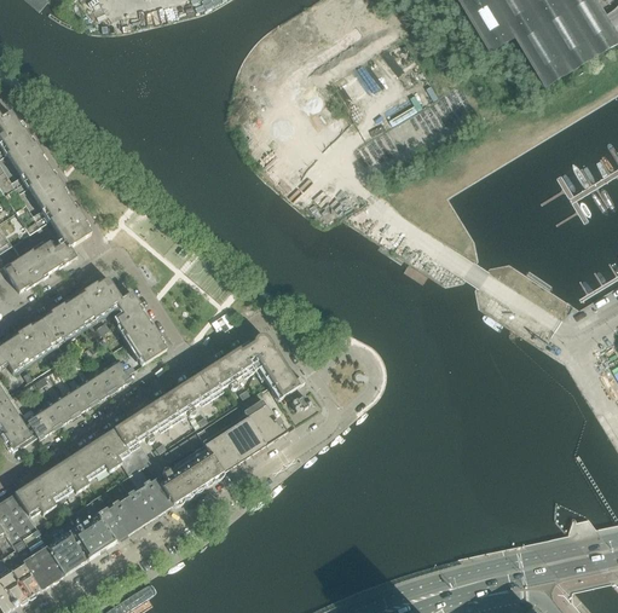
[(547,84),(617,40),(617,30),(613,22),(599,0),(462,0),(492,48),(517,34),(547,84)]
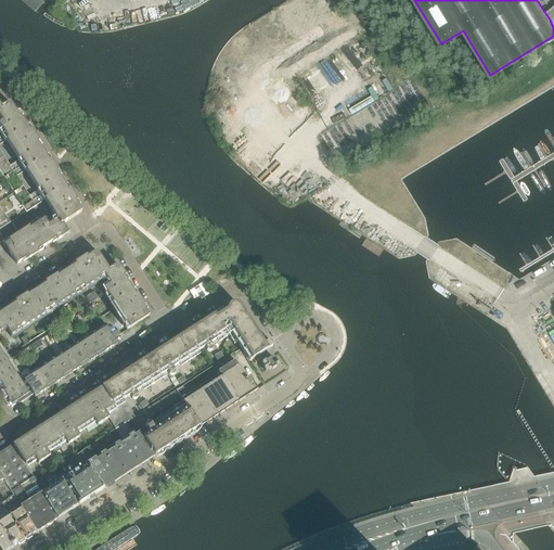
[(2,103),(5,110),(14,103),(11,98),(2,103)]
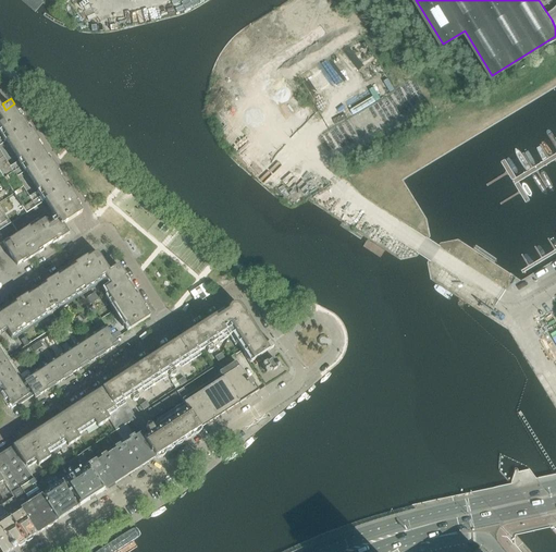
[(25,119),(23,114),(19,108),(17,109),(14,103),(5,110),(2,103),(0,105),(1,106),(0,106),(0,111),(4,118),(0,120),(0,121),(5,131),(25,119)]
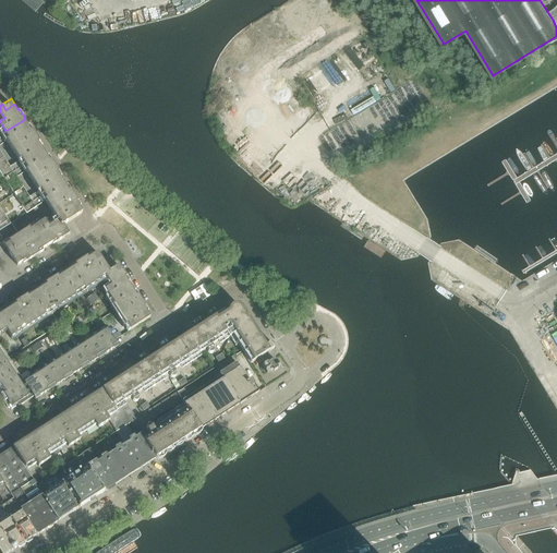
[(46,196),(47,195),(45,191),(41,185),(39,187),(34,177),(27,166),(28,166),(25,160),(22,156),(21,156),(8,136),(9,135),(5,131),(0,121),(0,120),(4,118),(0,111),(0,223),(7,218),(9,220),(8,220),(15,232),(20,230),(29,224),(32,226),(36,223),(46,216),(49,223),(59,216),(46,196)]
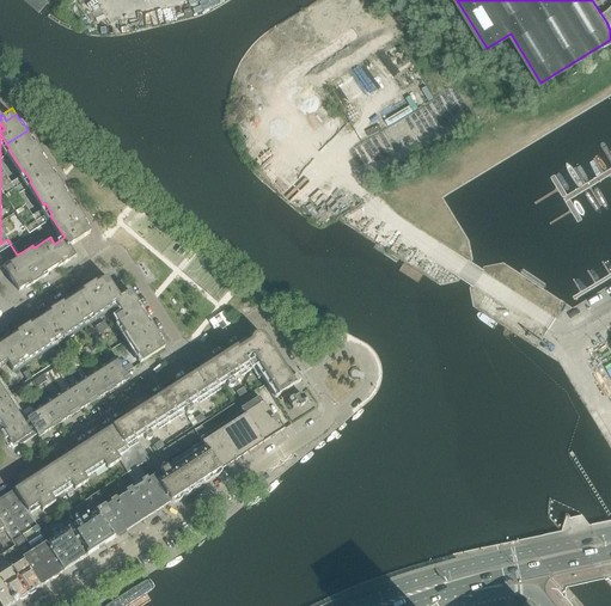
[(48,163),(46,158),(42,153),(44,152),(36,139),(34,140),(28,130),(6,144),(10,148),(8,150),(23,171),(24,171),(28,176),(48,163)]
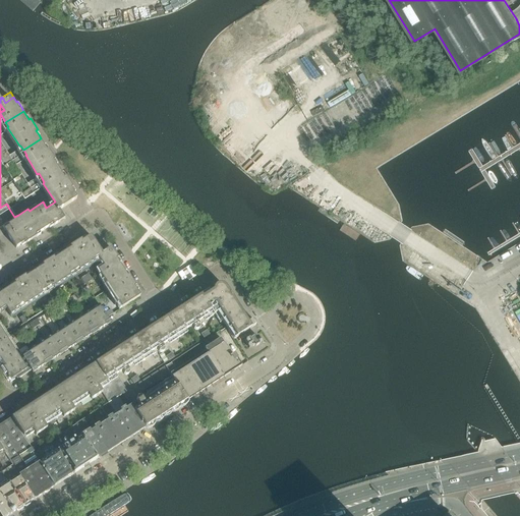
[(55,157),(52,152),(48,146),(47,147),(41,138),(23,150),(26,155),(25,155),(32,165),(37,174),(39,173),(42,178),(59,166),(54,158),(55,157)]
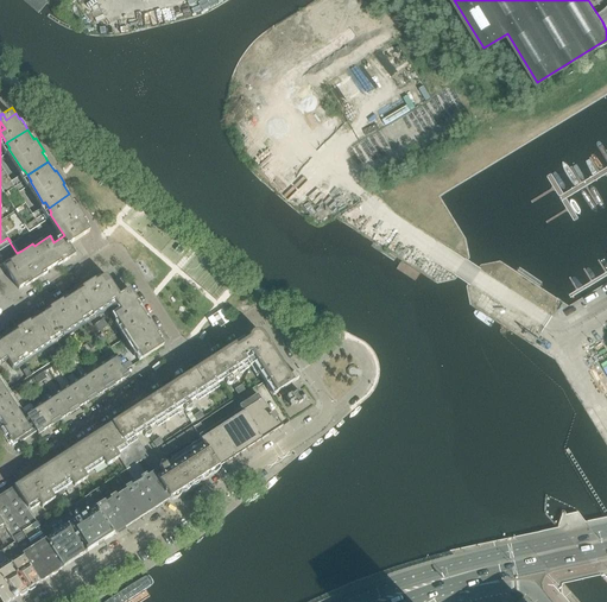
[(70,240),(90,227),(83,216),(86,216),(77,202),(75,203),(69,194),(49,208),(51,213),(50,214),(64,235),(65,238),(67,236),(70,240)]
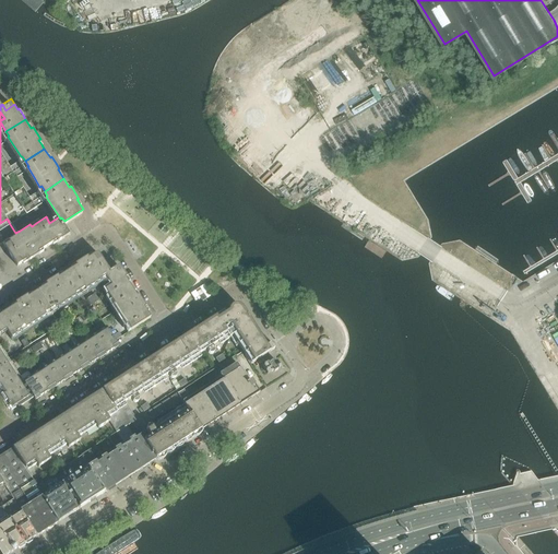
[(70,231),(64,221),(61,217),(60,219),(59,216),(49,223),(46,216),(36,223),(48,243),(57,236),(58,238),(70,231)]
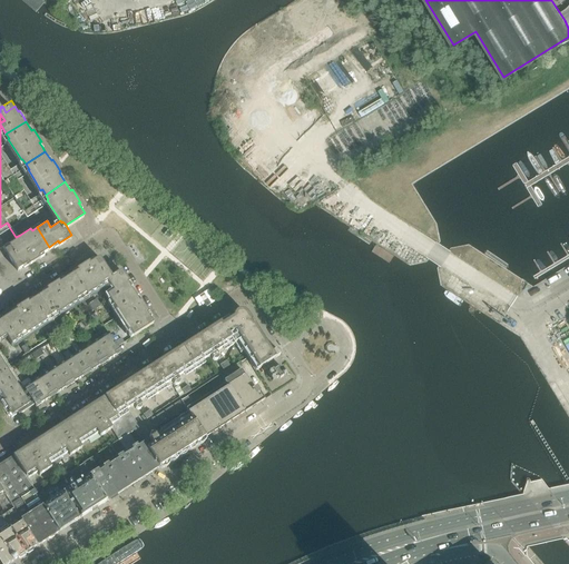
[(40,253),(49,247),(37,227),(32,230),(30,228),(20,235),(16,237),(5,245),(11,255),(18,266),(28,260),(29,261),(41,254),(40,253)]
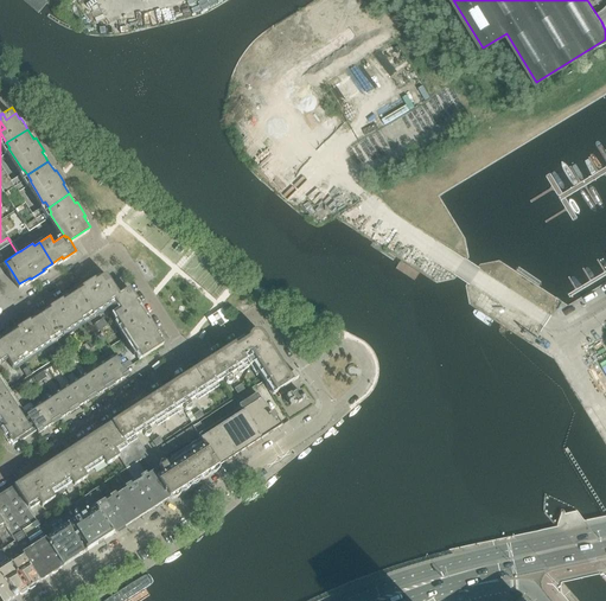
[(115,296),(114,294),(120,291),(107,269),(101,273),(103,275),(99,279),(95,274),(82,282),(84,286),(80,288),(80,287),(75,291),(88,312),(93,308),(94,311),(115,296)]
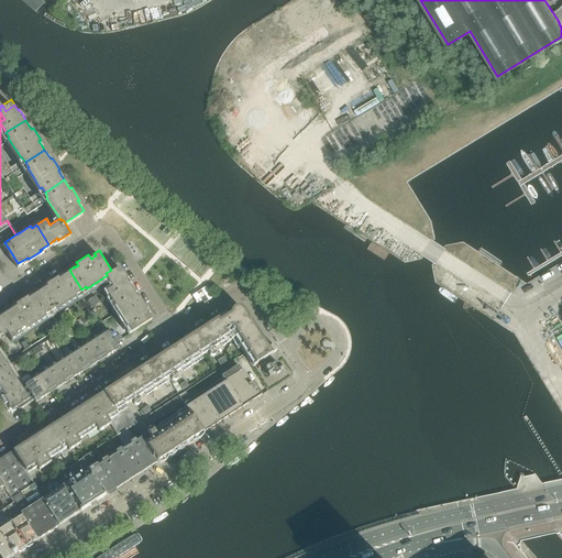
[(132,285),(130,281),(129,282),(125,277),(129,275),(121,263),(111,270),(106,273),(107,275),(112,284),(107,288),(112,297),(132,285)]
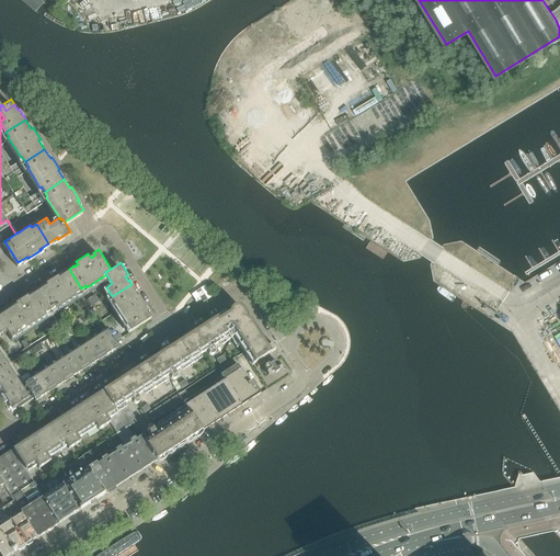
[(57,306),(82,290),(81,288),(69,269),(64,272),(65,274),(61,276),(58,273),(46,281),(48,283),(44,286),(43,285),(38,288),(50,308),(56,305),(57,306)]
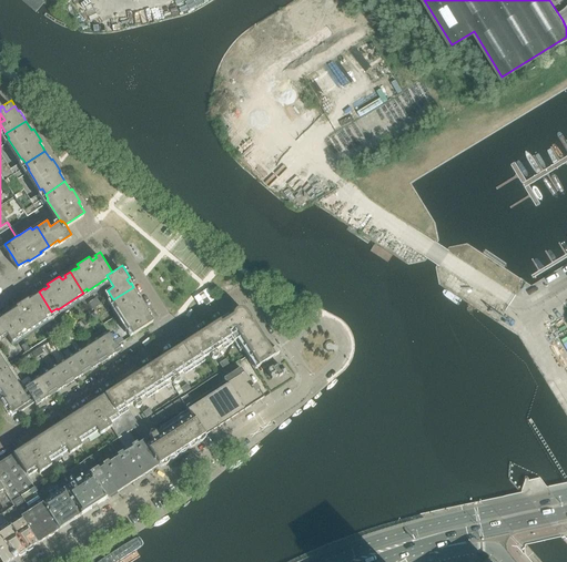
[(122,316),(145,302),(141,295),(137,298),(134,294),(137,293),(133,287),(113,299),(112,300),(122,316)]
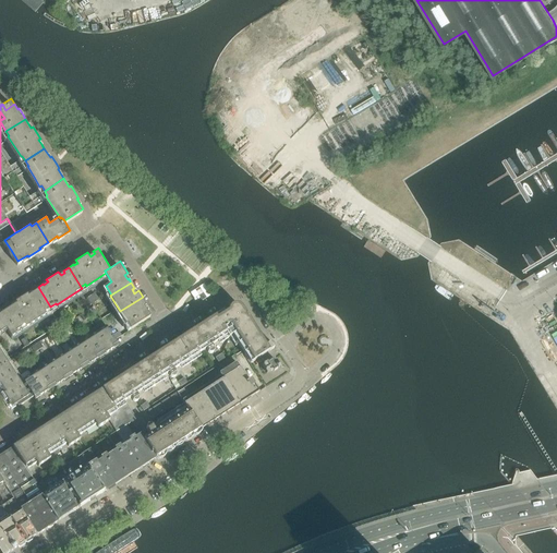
[(21,327),(36,317),(47,311),(46,309),(50,307),(38,287),(33,290),(34,291),(29,293),(28,291),(16,299),(19,302),(14,305),(13,303),(8,305),(21,325),(21,326),(21,327)]
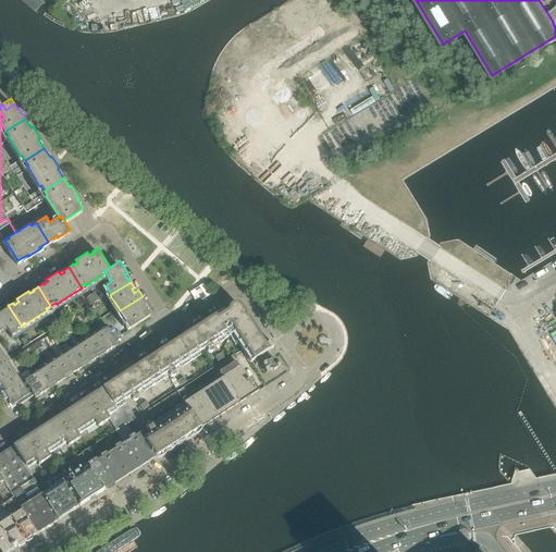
[(150,313),(147,307),(146,308),(144,304),(146,302),(143,296),(120,310),(126,321),(127,320),(131,323),(128,324),(130,326),(150,313)]
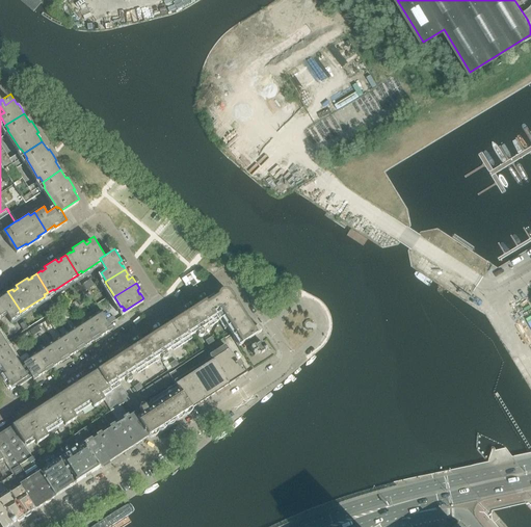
[(255,325),(237,298),(231,289),(230,288),(228,286),(224,286),(222,287),(220,288),(219,290),(218,292),(212,296),(213,297),(209,300),(207,297),(205,298),(216,316),(218,318),(222,315),(230,327),(232,330),(226,334),(239,356),(244,352),(238,343),(261,328),(261,327),(262,326),(262,324),(262,323),(260,323),(259,322),(258,323),(255,325)]
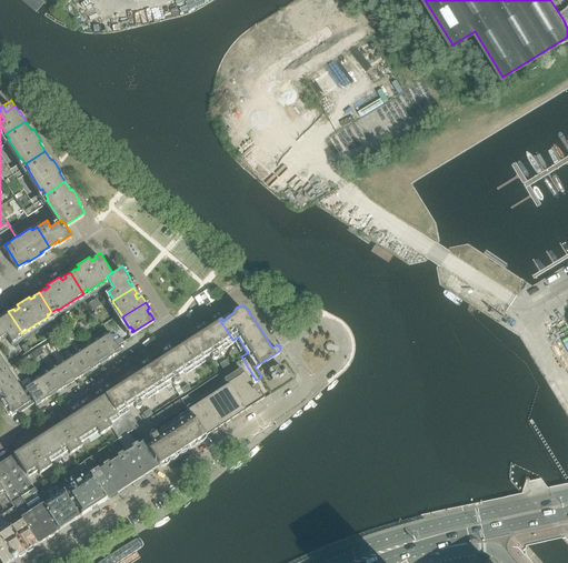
[(33,396),(25,383),(11,363),(10,360),(0,344),(0,335),(7,331),(12,339),(18,335),(17,334),(21,332),(21,331),(8,311),(3,314),(5,315),(0,319),(0,318),(0,389),(13,410),(33,396)]
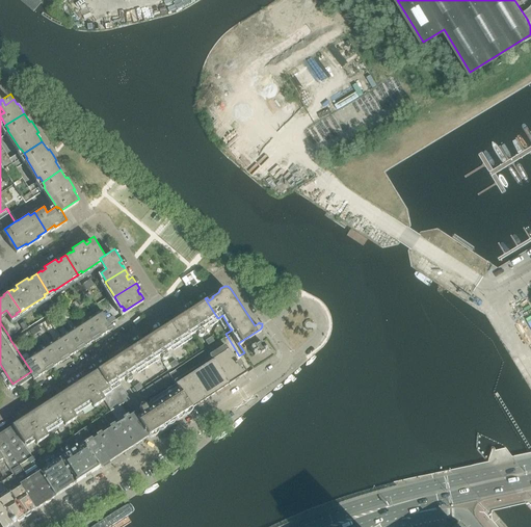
[(216,316),(205,298),(196,304),(198,306),(181,316),(180,314),(170,320),(182,338),(196,328),(198,332),(200,333),(202,333),(203,333),(204,331),(205,330),(204,327),(202,325),(216,316)]
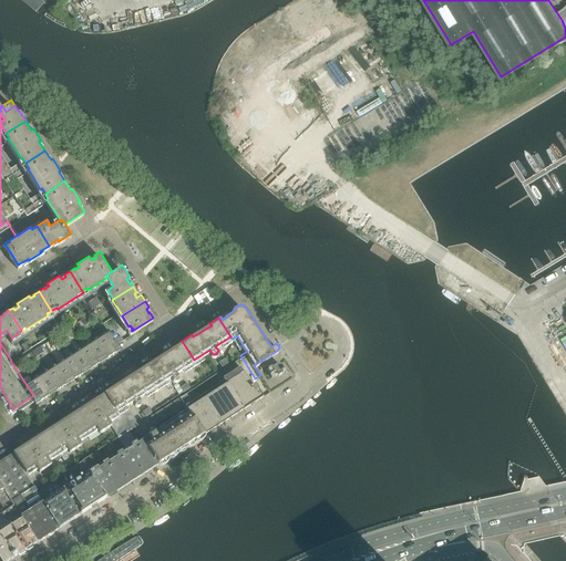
[(117,341),(115,336),(109,326),(100,332),(112,352),(121,346),(117,341)]
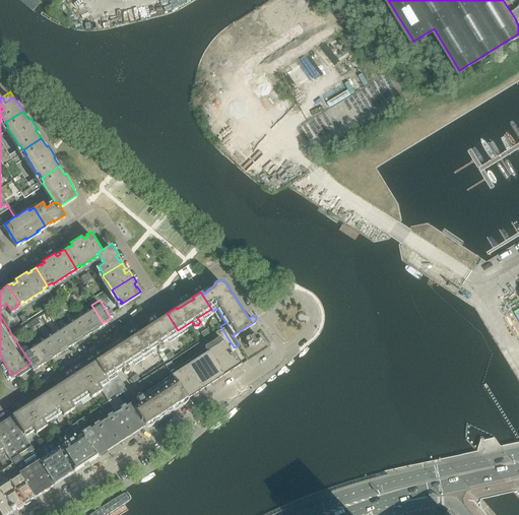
[(103,323),(91,305),(84,310),(95,328),(103,323)]
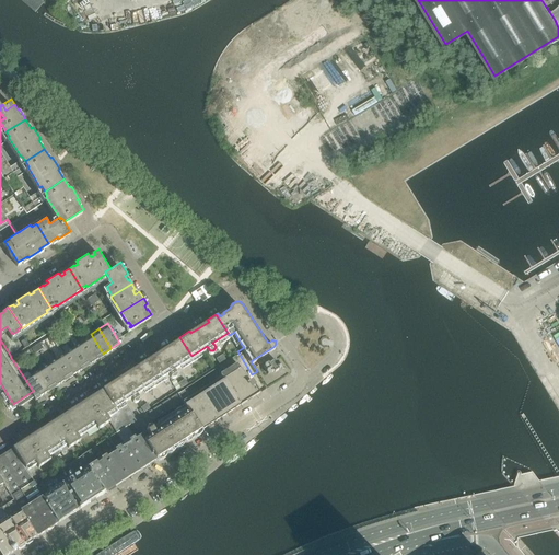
[(103,354),(91,334),(82,339),(94,358),(103,354)]
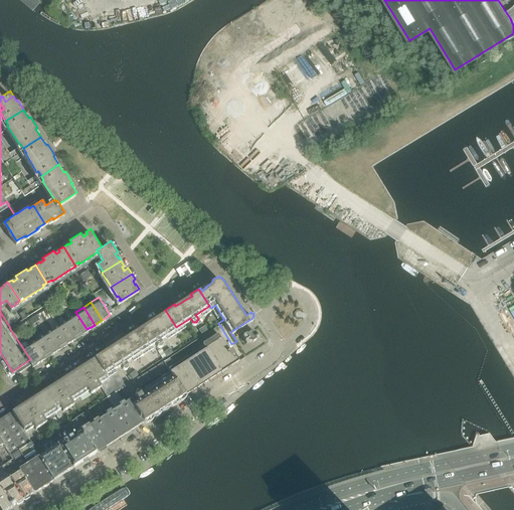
[(176,327),(165,310),(156,316),(157,318),(141,329),(139,327),(130,332),(141,350),(156,340),(158,343),(159,344),(160,345),(162,344),(163,343),(163,342),(163,340),(161,337),(176,327)]
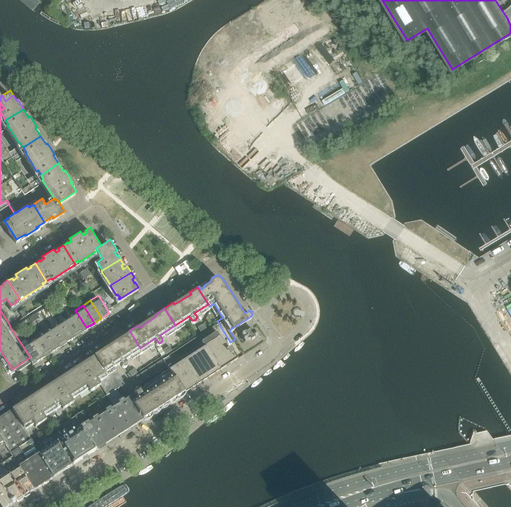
[(86,327),(75,310),(68,315),(79,332),(86,327)]
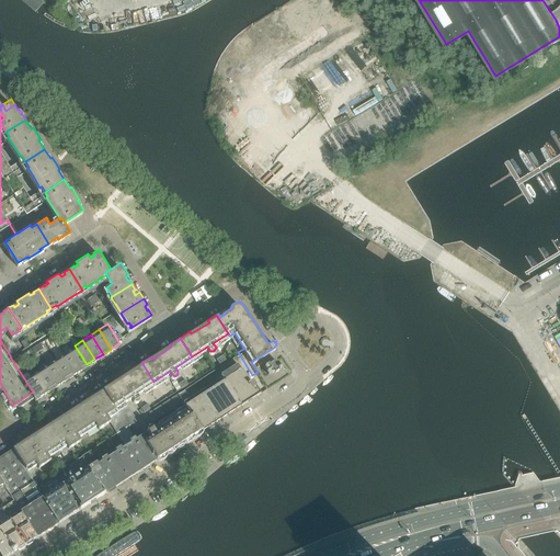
[(87,364),(75,345),(66,351),(78,370),(87,364)]
